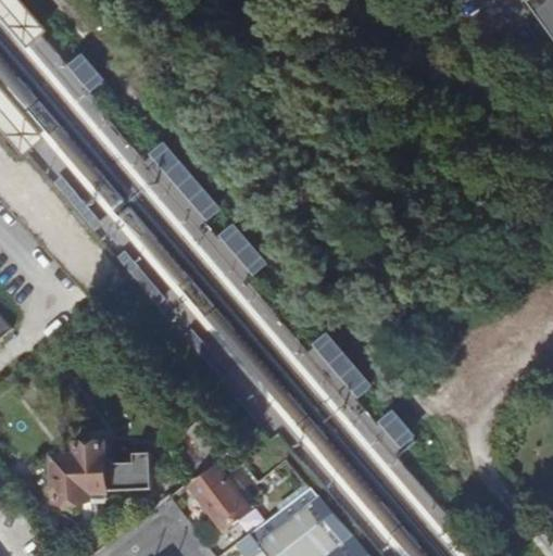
[(0,16),(26,48),(40,36),(47,30),(20,0),(0,0),(0,16)]
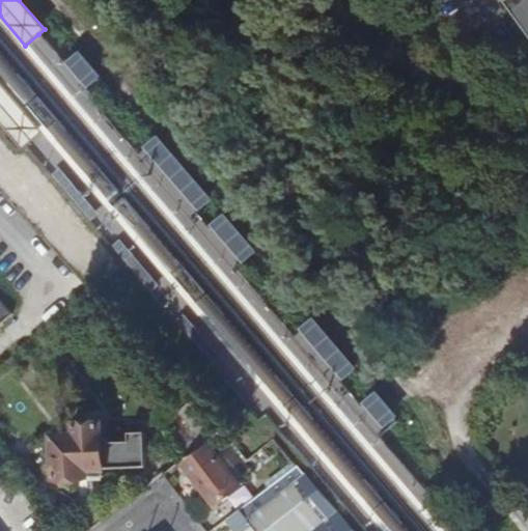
[(527,0),(504,0),(527,31),(527,0)]
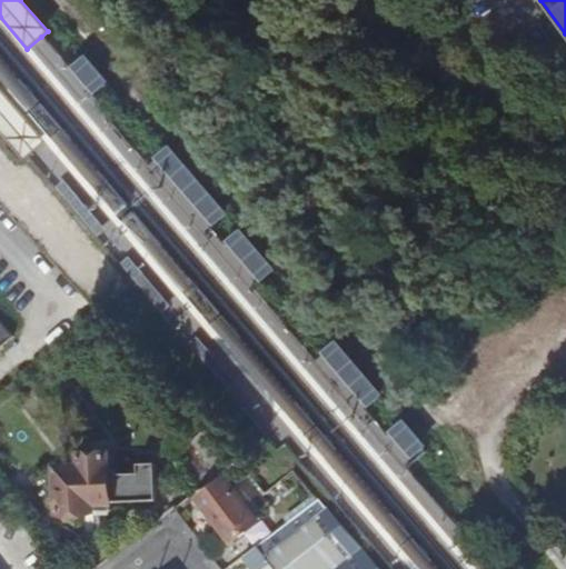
[(79,58),(67,68),(90,95),(102,85),(79,58)]
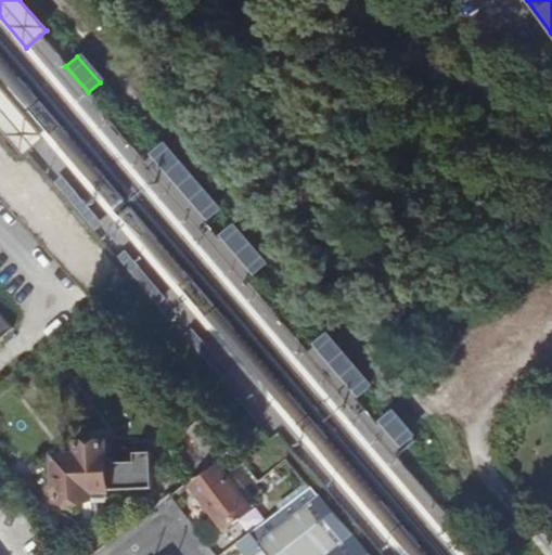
[(0,128),(23,155),(47,136),(0,81),(0,128)]
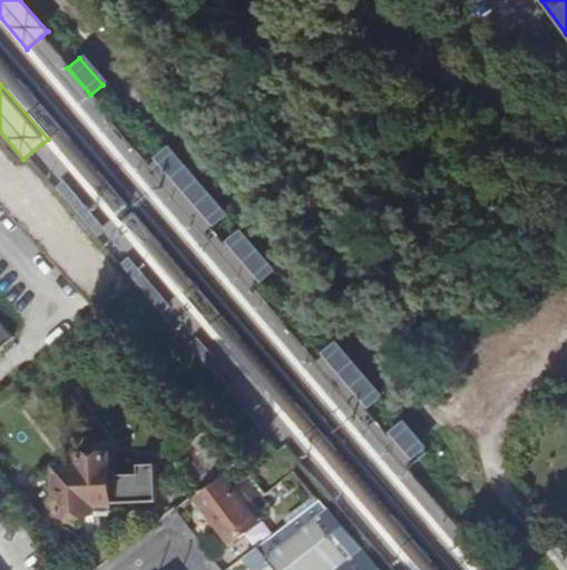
[(158,174),(206,229),(226,213),(178,157),(158,174)]
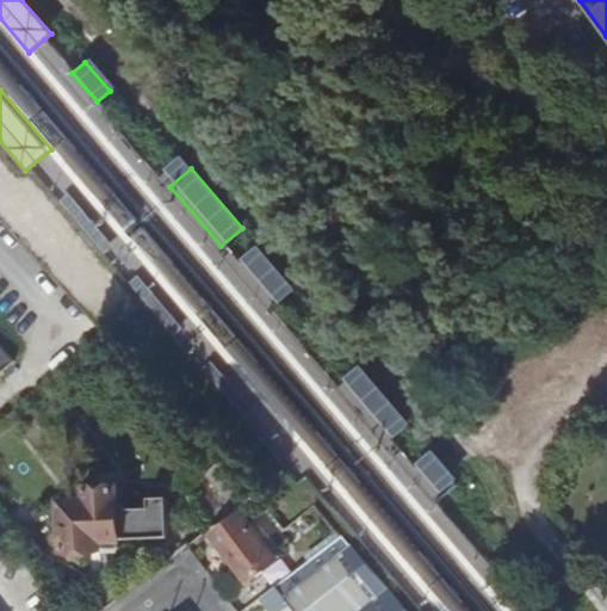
[(234,255),(272,301),(293,282),(255,238),(234,255)]
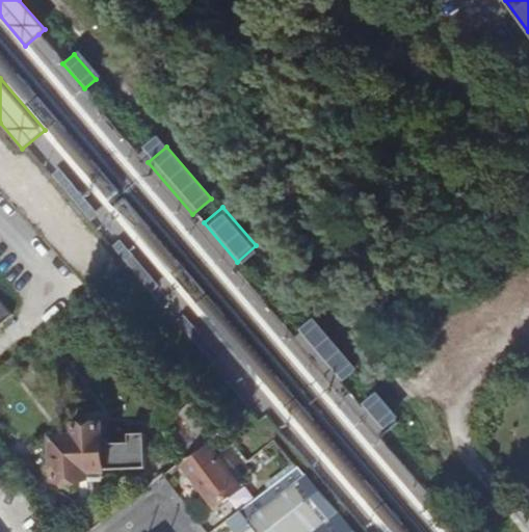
[(0,321),(10,313),(0,300),(0,321)]
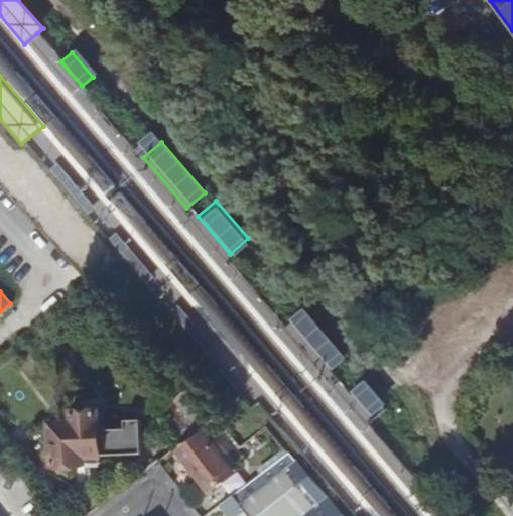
[(304,342),(335,379),(347,369),(315,333),(304,342)]
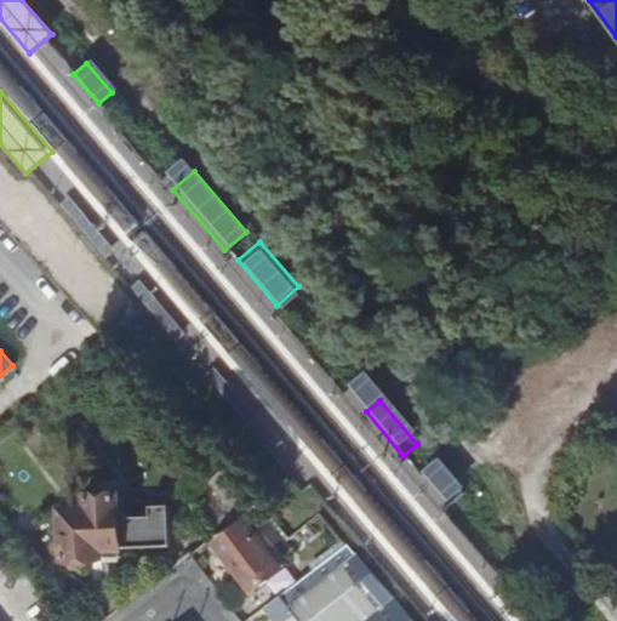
[(416,467),(445,501),(458,490),(429,456),(416,467)]
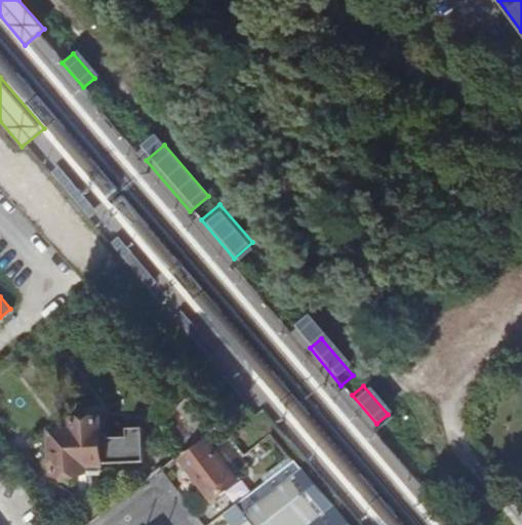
[(73,429),(51,429),(52,472),(85,471),(85,462),(142,460),(141,427),(125,427),(125,436),(107,436),(107,433),(99,433),(99,416),(73,416),(73,429)]
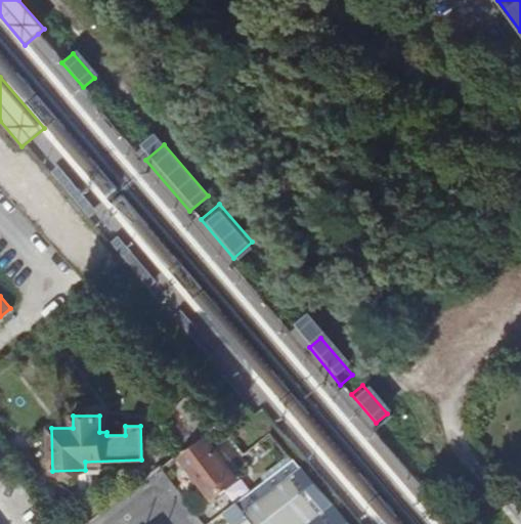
[(179,457),(210,497),(234,479),(207,444),(203,439),(179,457)]
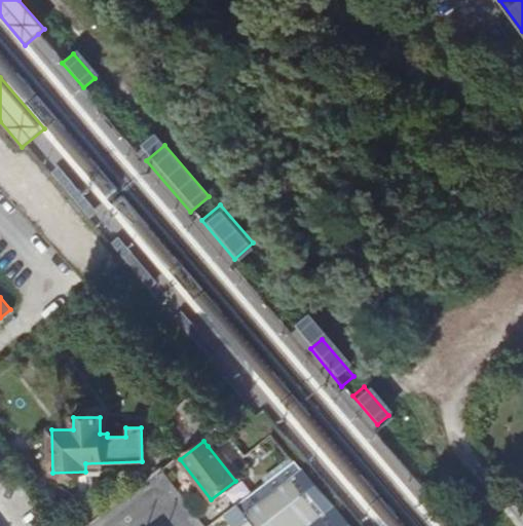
[(298,466),(292,459),(222,513),(232,525),(298,466)]
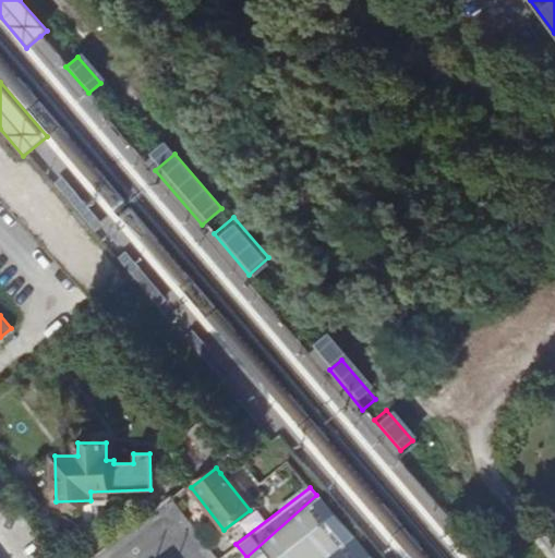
[(327,507),(316,495),(246,557),(370,557),(359,545),(327,507)]
